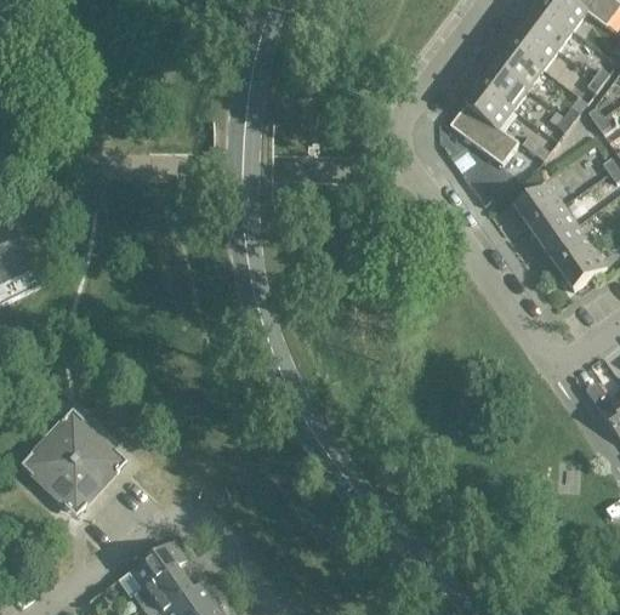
[(586,9),(574,0),(541,0),(539,4),(572,29),(586,10),(586,9)]
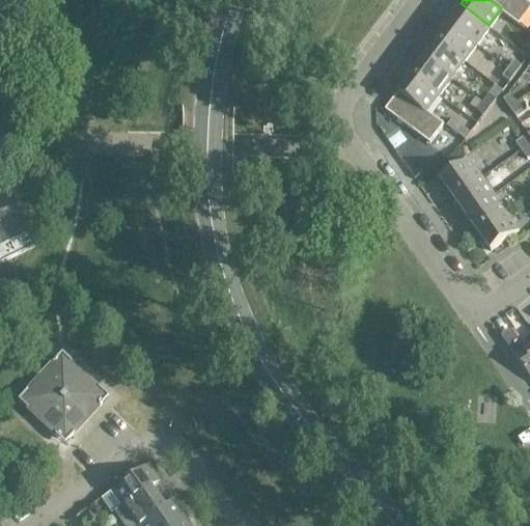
[(529,1),(528,0),(491,0),(501,7),(501,8),(518,21),(529,4),(529,1)]
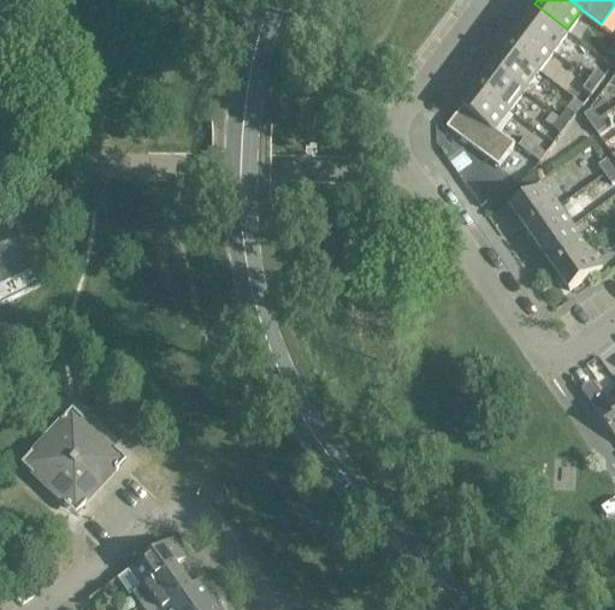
[(567,29),(534,4),(520,24),(553,48),(567,29)]
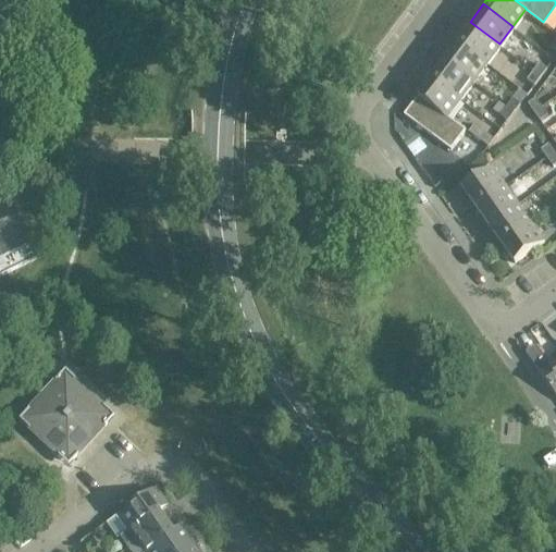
[(499,44),(470,22),(457,39),(486,61),(499,44)]
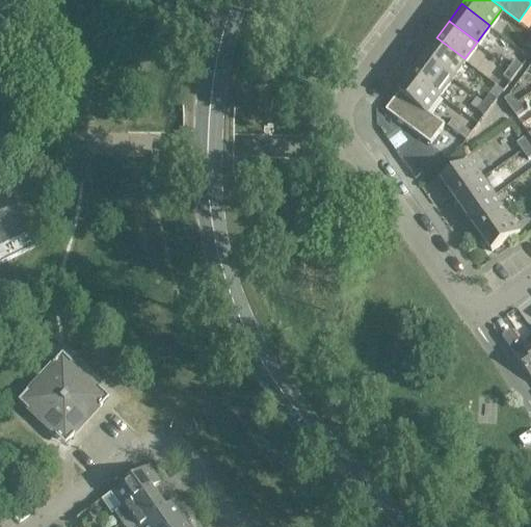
[(465,58),(436,37),(424,54),(451,76),(465,58)]
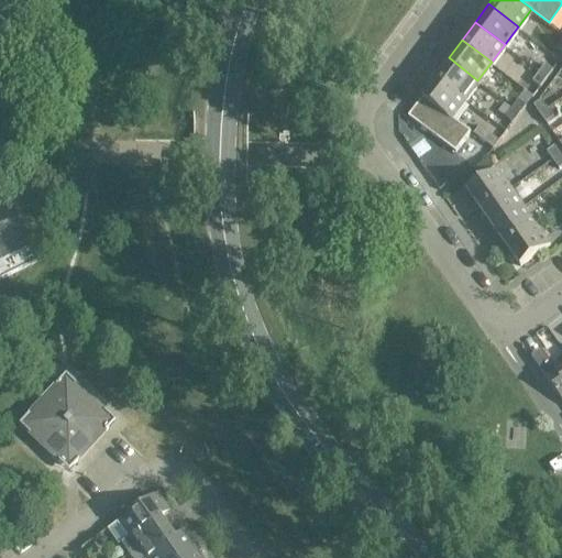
[(477,80),(449,57),(434,76),(464,98),(477,80)]
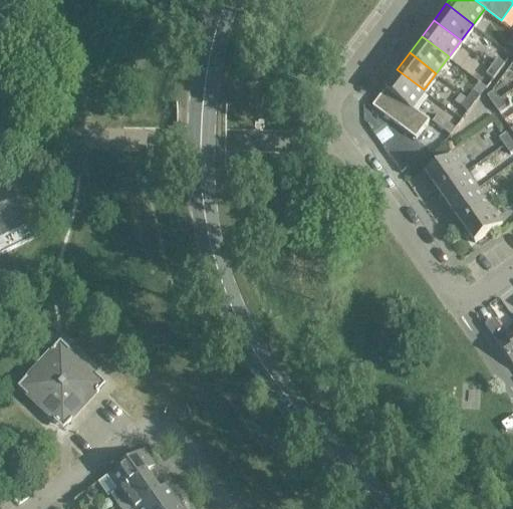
[(497,54),(491,62),(498,67),(504,60),(497,54)]
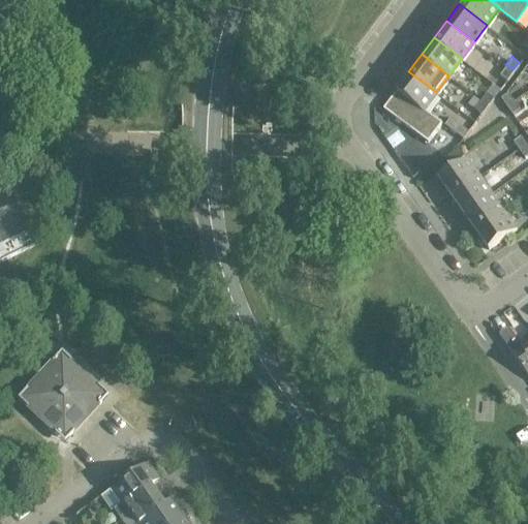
[(513,69),(505,64),(499,72),(506,78),(513,69)]
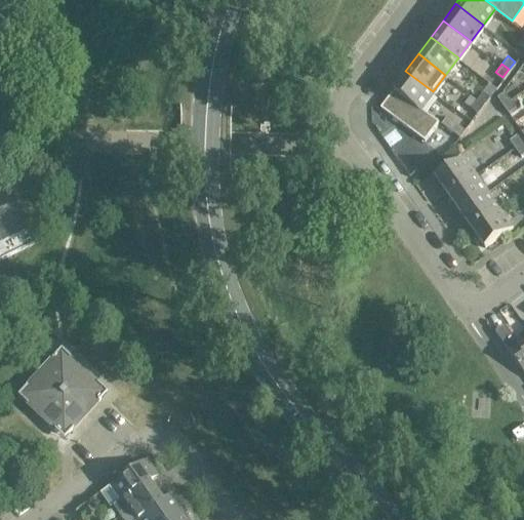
[(433,91),(405,71),(393,87),(420,108),(421,107),(433,91)]
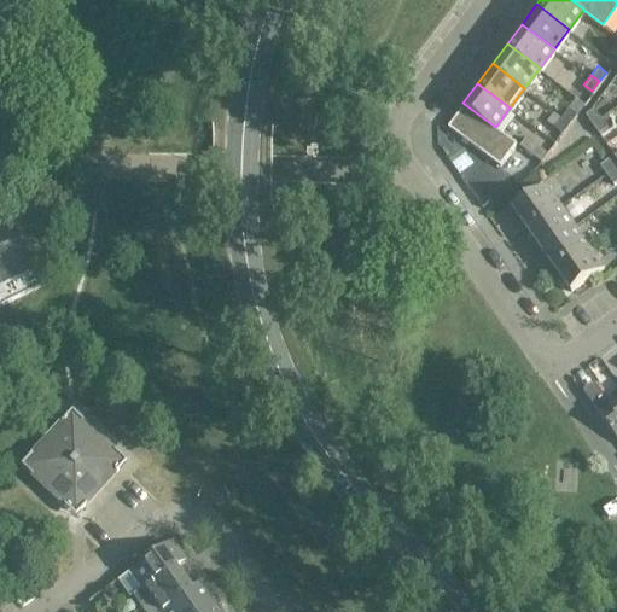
[(495,127),(463,103),(447,123),(499,163),(516,140),(496,126),(495,127)]
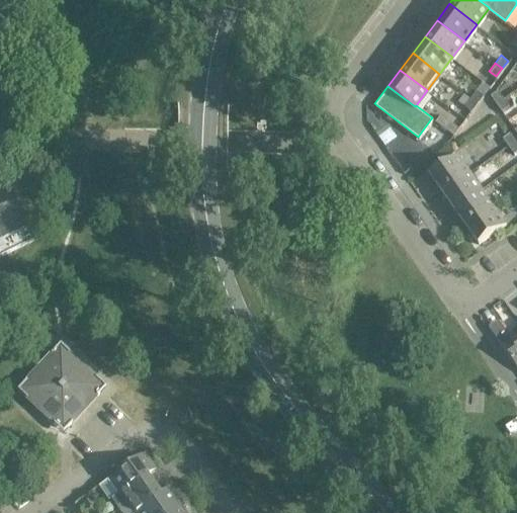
[(476,88),(469,96),(477,101),(483,94),(476,88)]
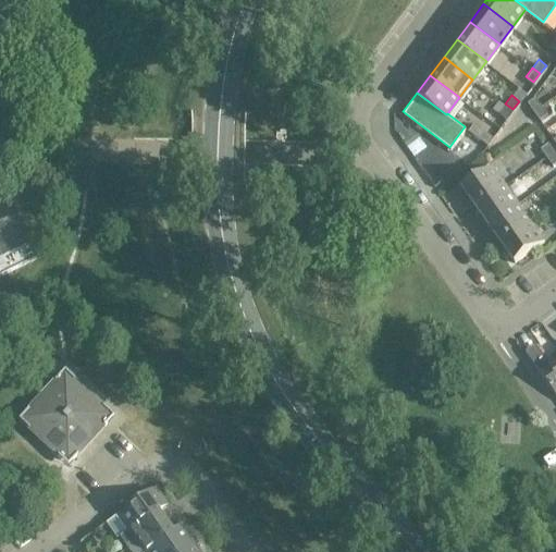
[(541,103),(534,95),(527,100),(533,109),(541,103)]
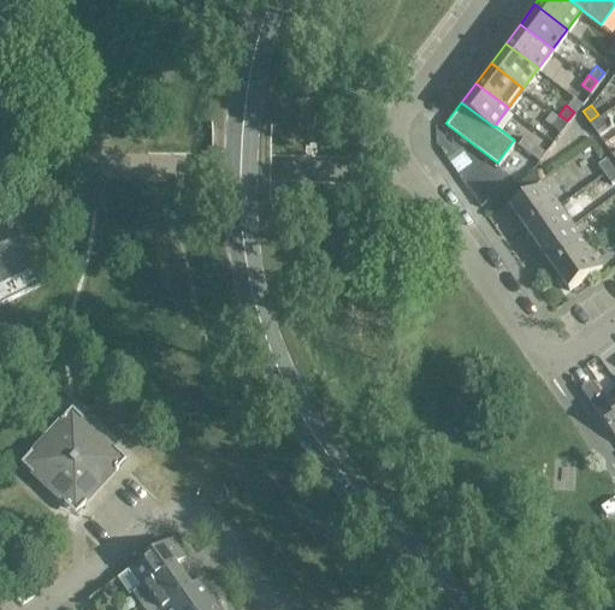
[(567,120),(559,114),(553,124),(561,130),(567,120)]
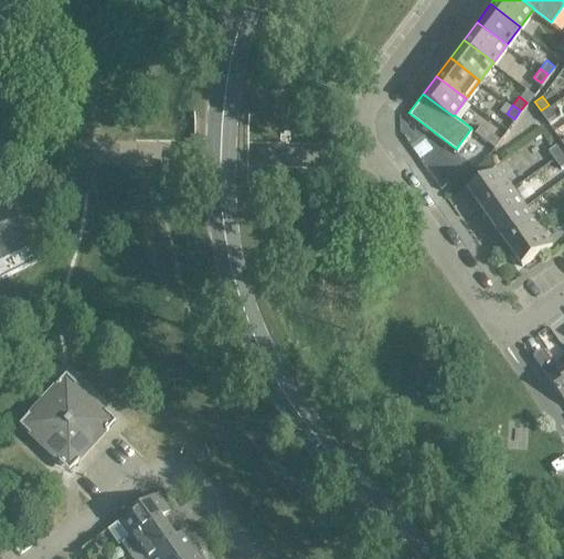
[(554,114),(549,105),(541,110),(546,119),(554,114)]
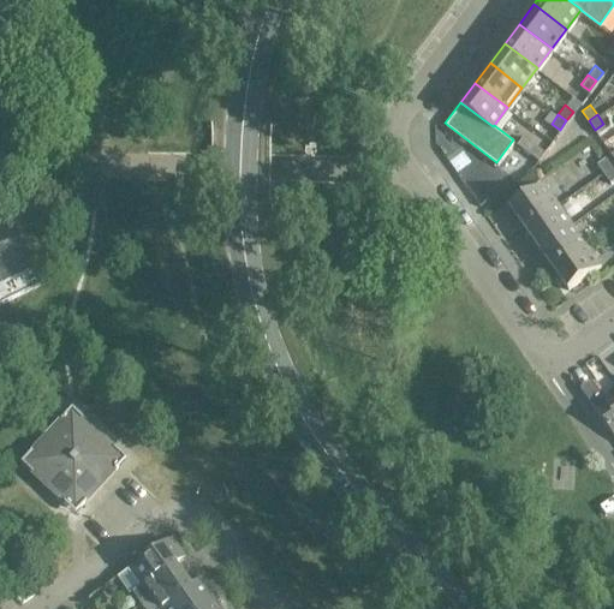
[(519,144),(529,151),(535,143),(526,136),(519,144)]
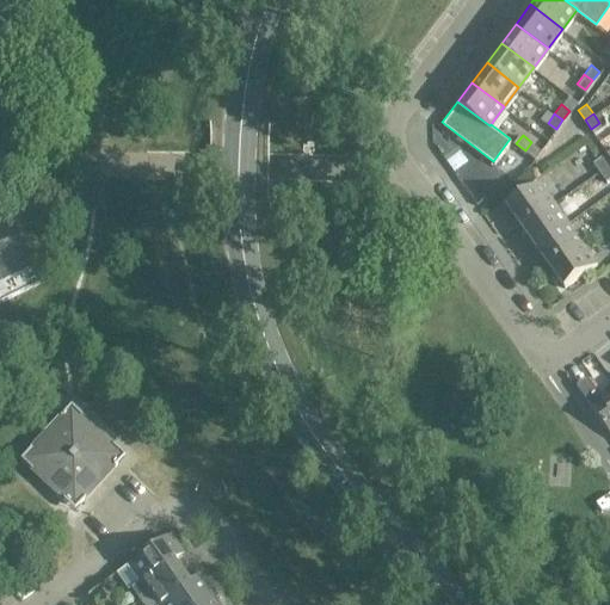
[(541,149),(531,142),(525,150),(535,158),(541,149)]
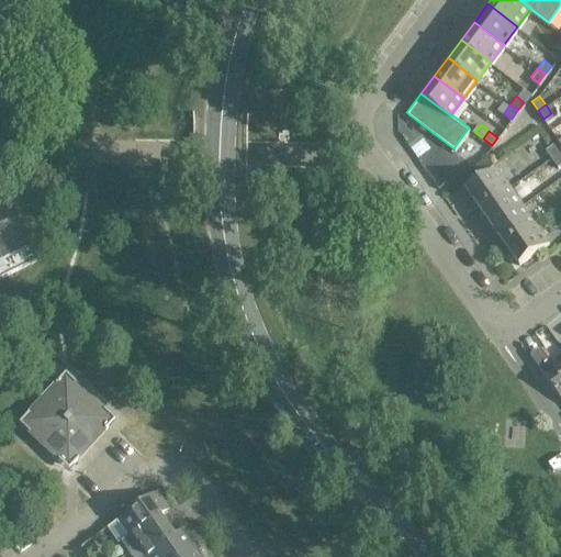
[(558,151),(552,142),(545,147),(550,156),(558,151)]
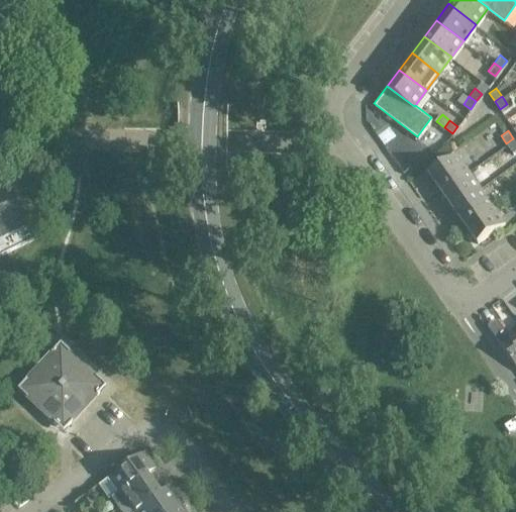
[(515,147),(515,141),(513,138),(506,143),(512,150),(515,147)]
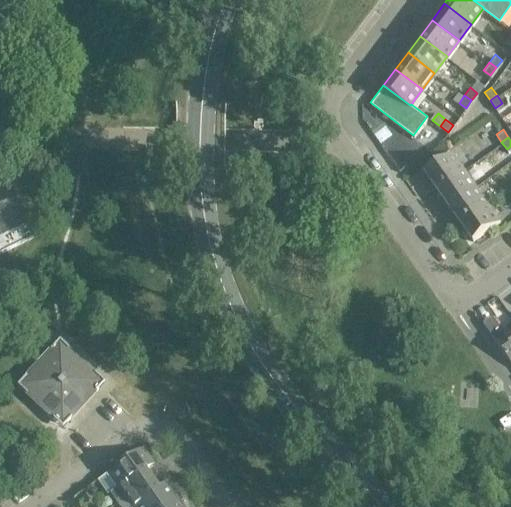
[(424,170),(436,187),(464,168),(451,150),(424,170)]
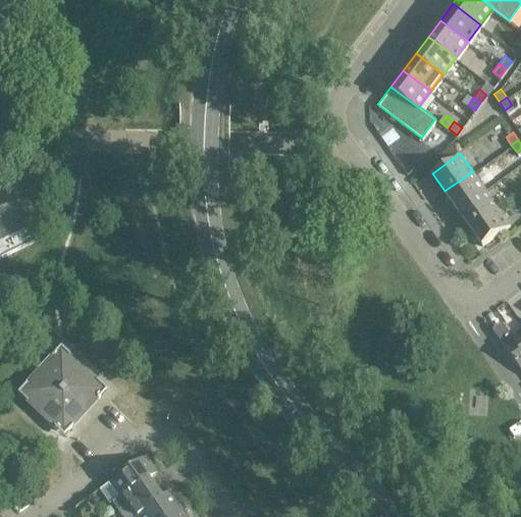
[(484,189),(473,171),(445,191),(457,208),(484,189)]
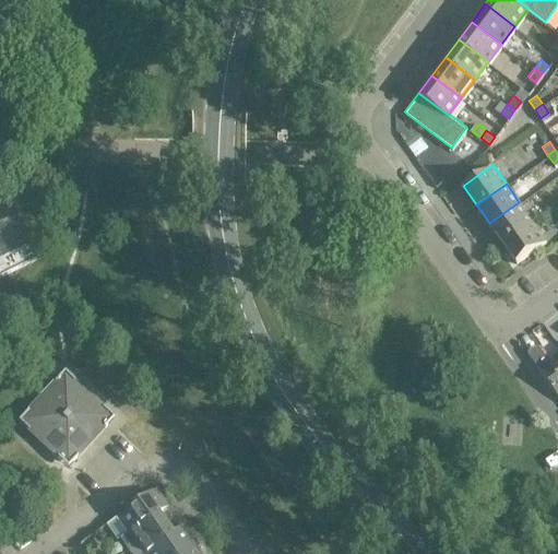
[(532,220),(519,202),(489,223),(502,242),(532,220)]
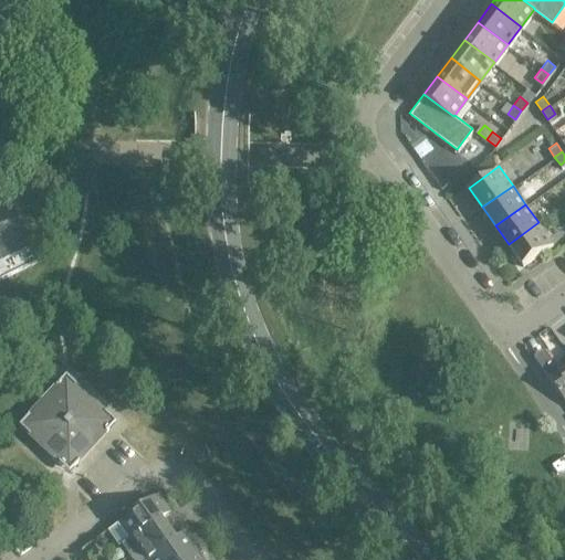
[(0,275),(34,259),(16,221),(6,218),(0,221),(0,275)]
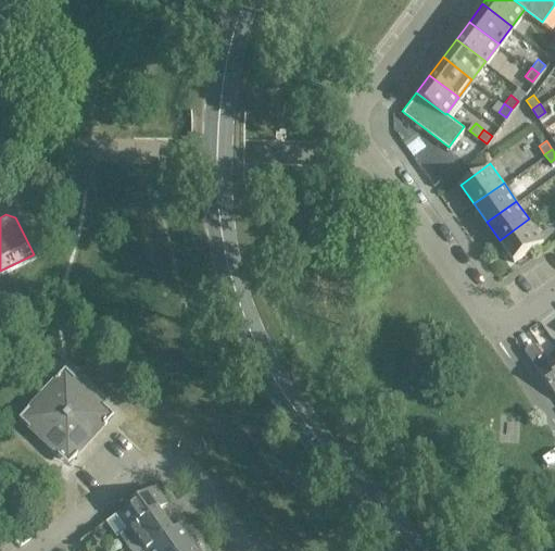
[(543,238),(529,218),(500,240),(513,259),(543,238)]
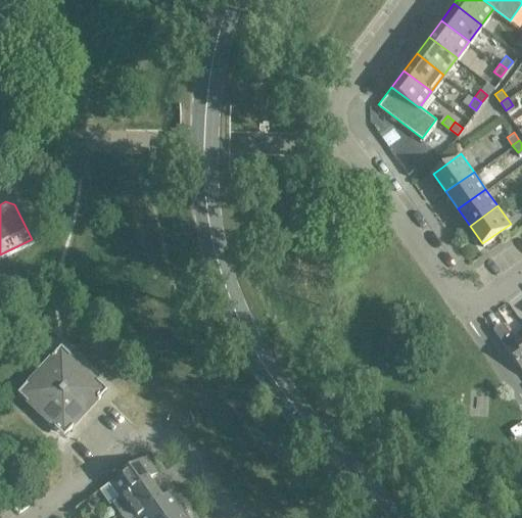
[(492,327),(521,369),(521,338),(513,345),(511,342),(515,339),(502,321),(492,327)]
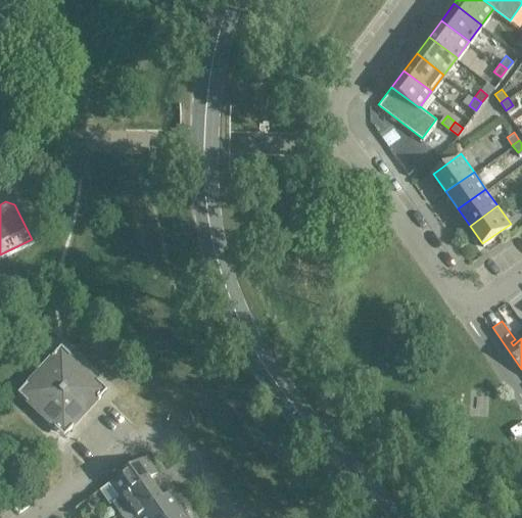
[(58,344),(36,369),(60,391),(83,367),(58,344)]
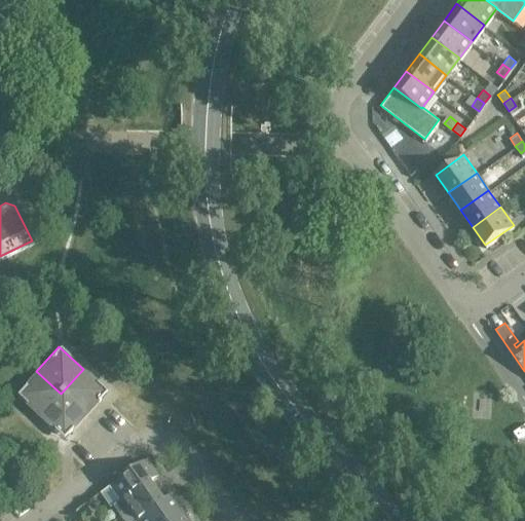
[(106,389),(83,369),(61,394),(82,414),(106,389)]
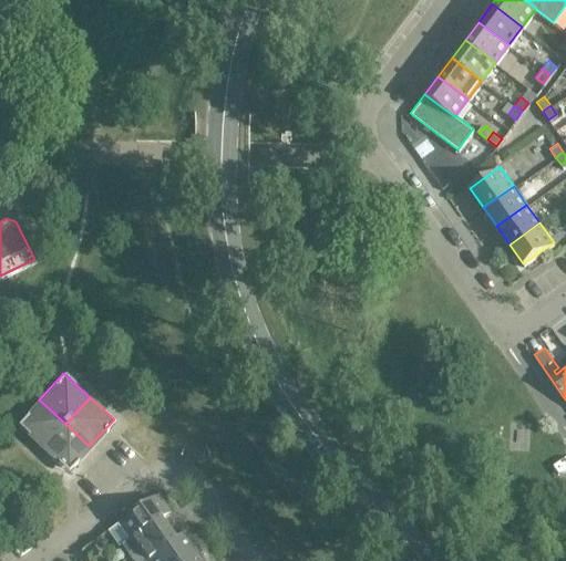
[(65,424),(39,400),(17,423),(43,448),(65,424)]
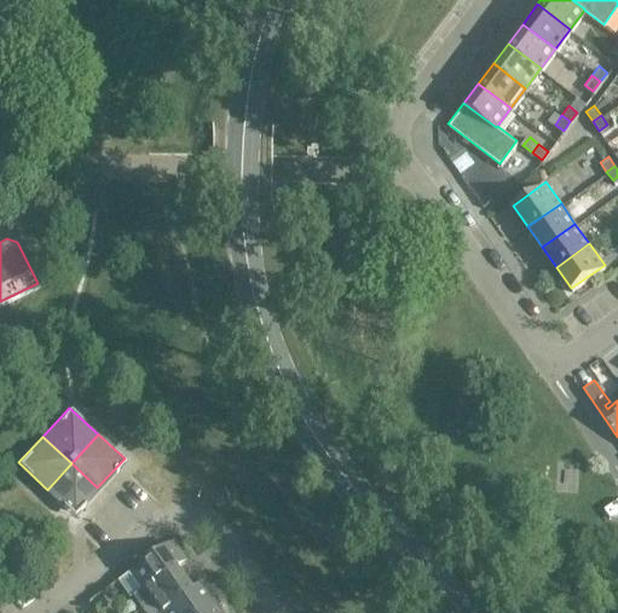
[(97,487),(71,463),(47,490),(74,514),(97,487)]
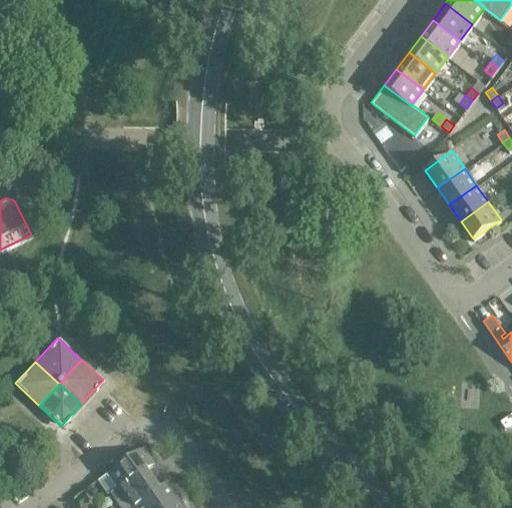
[(108,491),(115,501),(145,480),(138,471),(151,463),(140,447),(102,473),(104,476),(108,474),(116,485),(108,491)]
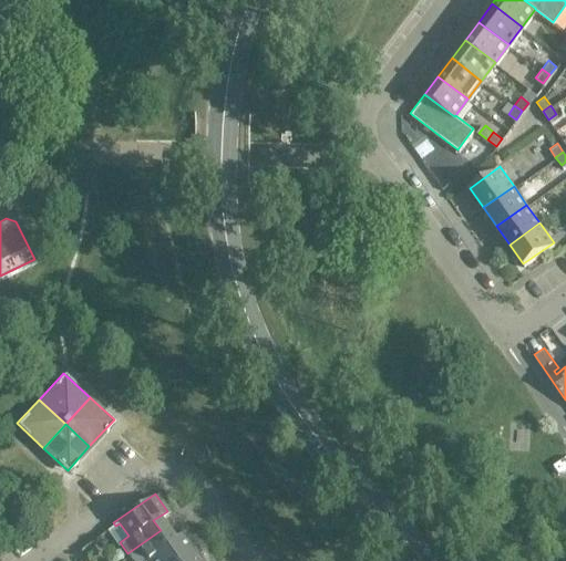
[(167,540),(161,530),(127,553),(132,560),(142,560),(145,559),(145,560),(174,560),(194,548),(182,531),(167,540)]
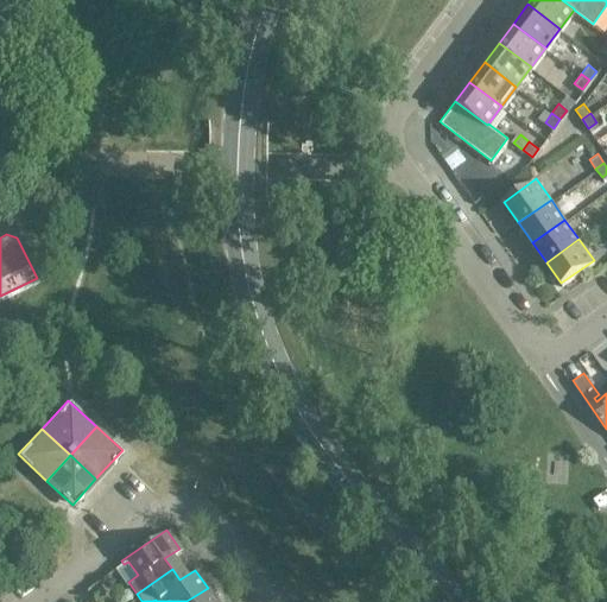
[(217,601),(208,588),(187,601),(217,601)]
